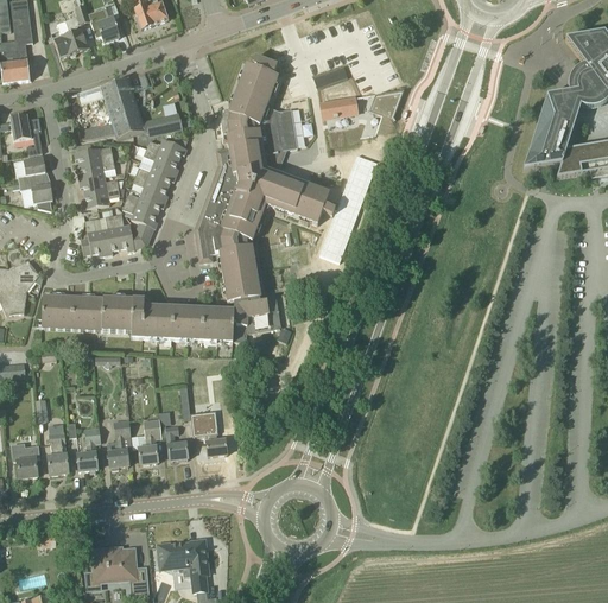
[(0,0),(0,31),(7,30),(11,30),(6,0),(0,0)]
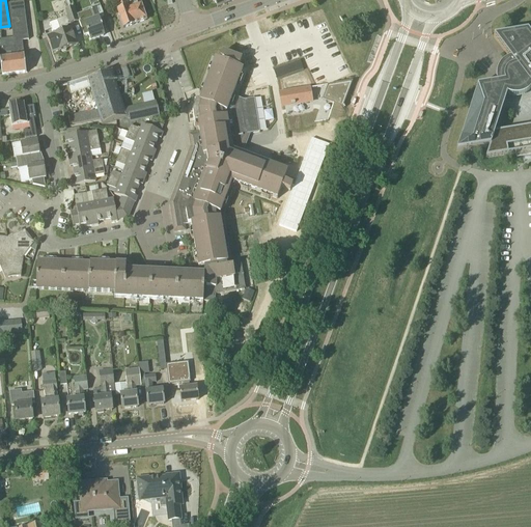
[(8,0),(12,31),(12,34),(14,43),(15,54),(24,53),(22,37),(29,36),(23,0),(8,0)]
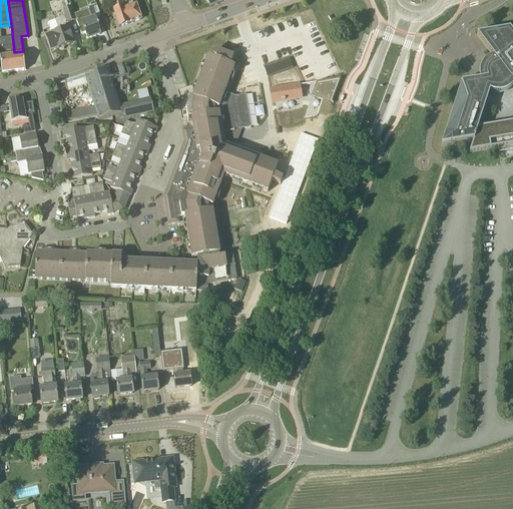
[(133,1),(133,0),(112,0),(114,6),(113,6),(119,24),(141,16),(135,0),(133,1)]
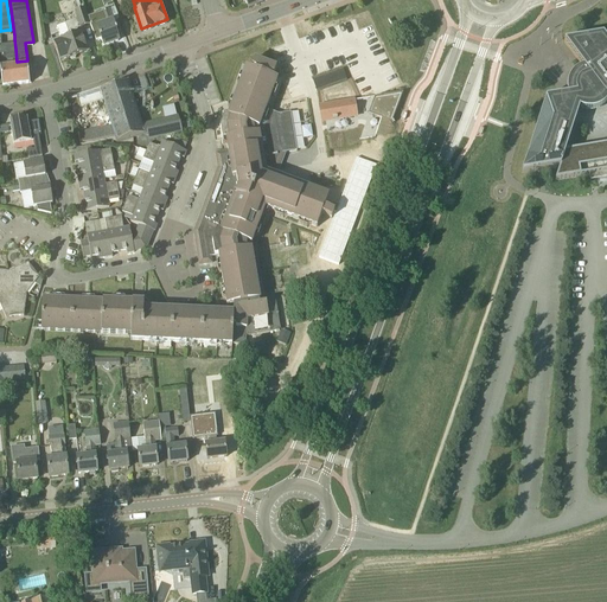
[(80,24),(90,20),(84,4),(74,8),(77,17),(65,20),(70,33),(62,37),(53,39),(59,57),(68,53),(69,55),(70,53),(72,55),(76,53),(76,52),(88,47),(81,29),(78,30),(76,24),(78,23),(80,24)]
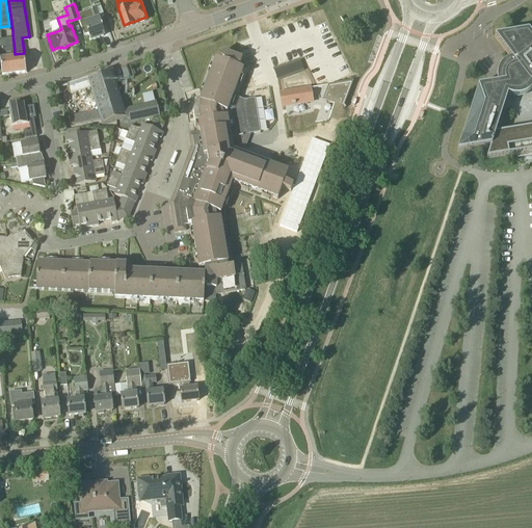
[(84,32),(88,30),(91,36),(104,32),(101,24),(103,23),(100,15),(99,15),(96,4),(77,10),(79,18),(84,32)]
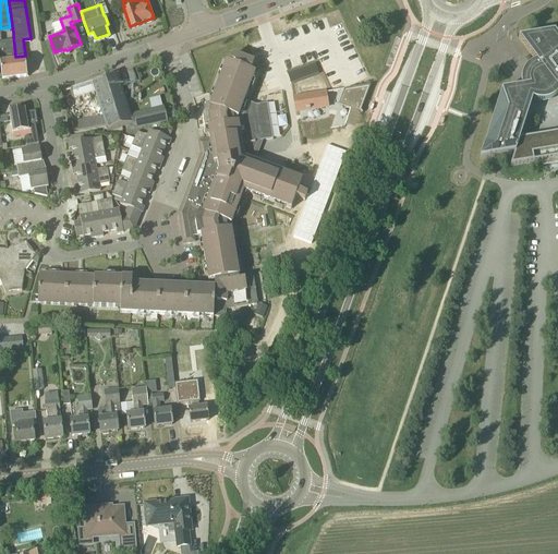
[(557,33),(555,28),(519,35),(536,58),(534,59),(533,60),(531,60),(530,61),(528,63),(526,64),(525,65),(524,67),(523,69),(523,71),(522,72),(522,74),(521,76),(521,77),(521,80),(522,82),(522,83),(512,85),(501,87),(480,155),(495,153),(514,149),(510,163),(542,157),(543,163),(557,159),(557,33)]
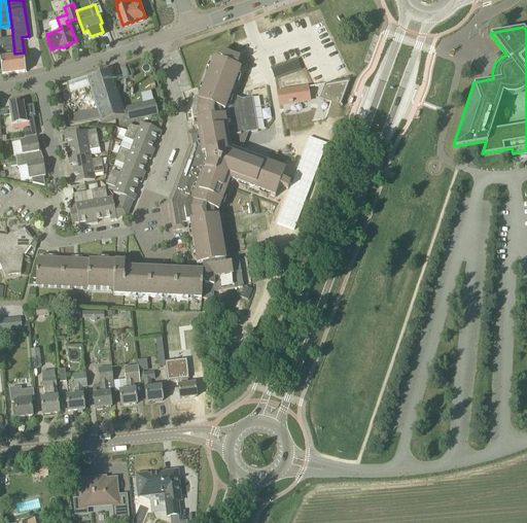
[(1,55),(0,55),(0,57),(2,71),(2,72),(26,69),(26,68),(24,53),(14,54),(13,42),(1,43),(1,55)]
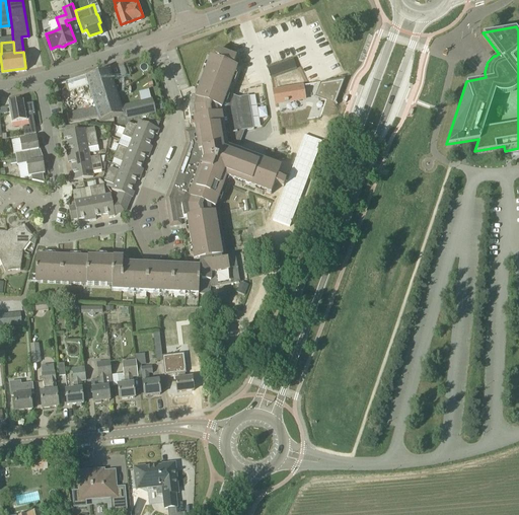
[(293,55),(267,64),(271,75),(297,65),(293,55)]
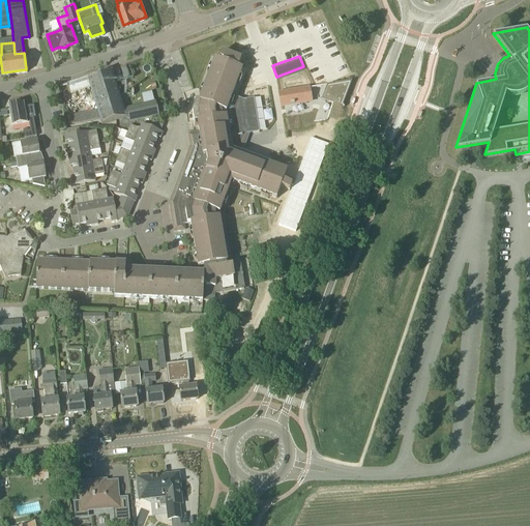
[(198,118),(199,128),(188,129),(190,143),(180,170),(172,192),(171,196),(170,199),(174,227),(185,225),(184,220),(190,218),(198,263),(204,262),(203,269),(149,267),(126,266),(125,266),(125,260),(115,260),(78,258),(75,258),(59,258),(57,258),(38,257),(37,257),(36,283),(47,283),(115,286),(114,293),(124,294),(130,294),(130,296),(131,298),(136,298),(142,298),(143,297),(143,295),(150,295),(157,295),(156,297),(157,299),(162,299),(168,299),(169,298),(170,296),(183,296),(183,299),(184,300),(188,300),(194,300),(196,299),(196,297),(214,298),(215,290),(245,286),(244,285),(242,285),(238,257),(240,257),(240,256),(227,258),(219,213),(219,209),(232,177),(276,195),(281,183),(290,186),(292,181),(283,178),(287,168),(241,150),(249,129),(243,96),(232,92),(238,77),(233,75),(236,65),(219,59),(216,68),(211,66),(199,97),(197,97),(193,108),(195,118),(198,118)]
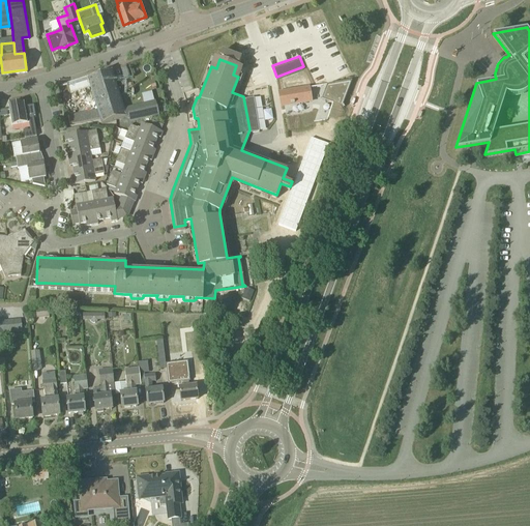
[(115,77),(112,67),(69,80),(70,81),(67,82),(69,90),(90,85),(97,108),(68,113),(70,122),(100,117),(101,121),(116,117),(125,114),(127,119),(159,112),(155,97),(123,106),(115,77)]
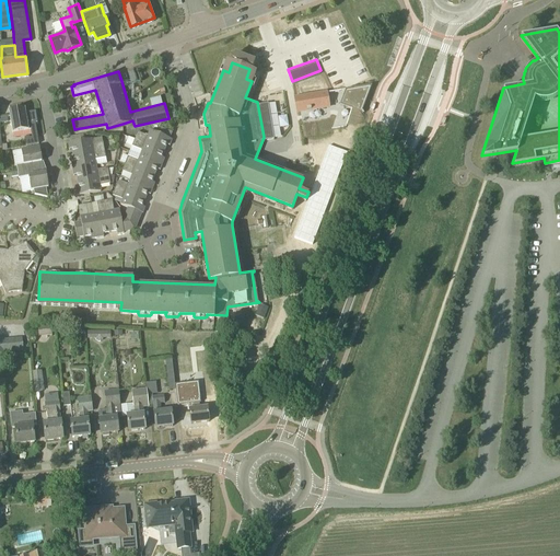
[(346,88),(340,102),(351,106),(352,106),(352,105),(362,108),(372,82),(346,87),(346,88)]
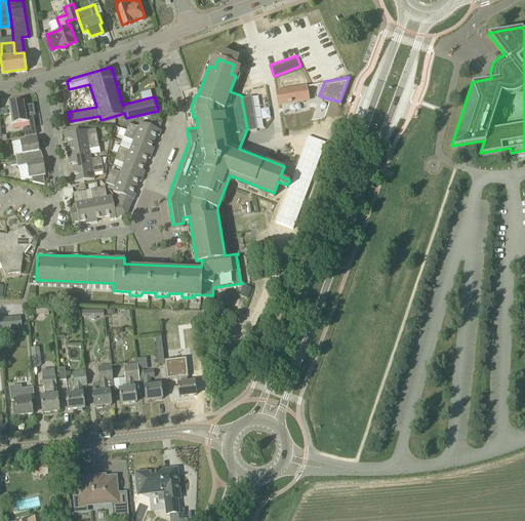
[(307,84),(279,88),(280,89),(282,101),(282,102),(288,101),(292,101),(291,99),(309,96),(307,84)]
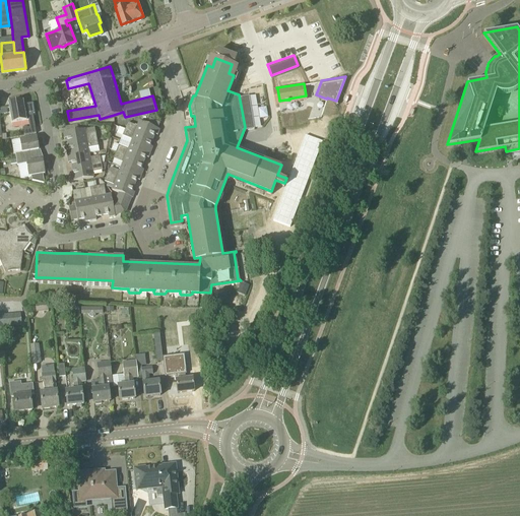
[(8,100),(9,105),(11,119),(28,117),(29,125),(35,124),(33,111),(35,111),(33,100),(24,102),(23,97),(18,98),(15,95),(12,99),(8,100)]
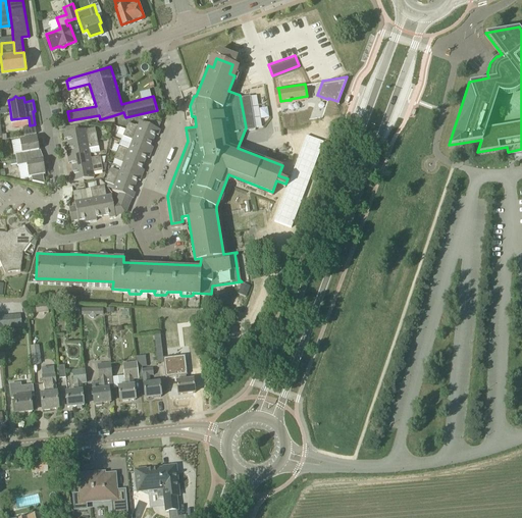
[(286,124),(297,123),(296,107),(286,107),(286,124)]
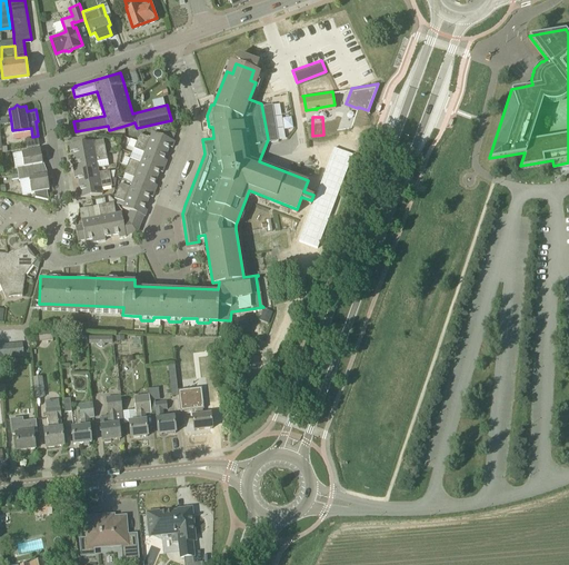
[(175,138),(152,129),(150,135),(140,130),(137,138),(167,150),(170,142),(172,144),(171,145),(172,145),(175,138)]
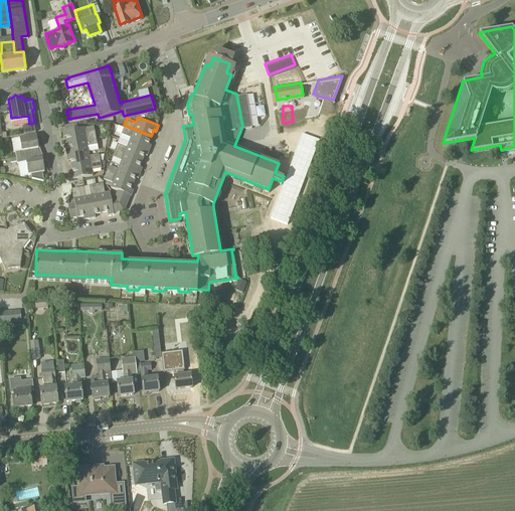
[(124,125),(118,123),(116,129),(122,131),(131,135),(129,140),(149,148),(151,143),(151,142),(150,144),(148,143),(151,136),(124,125)]
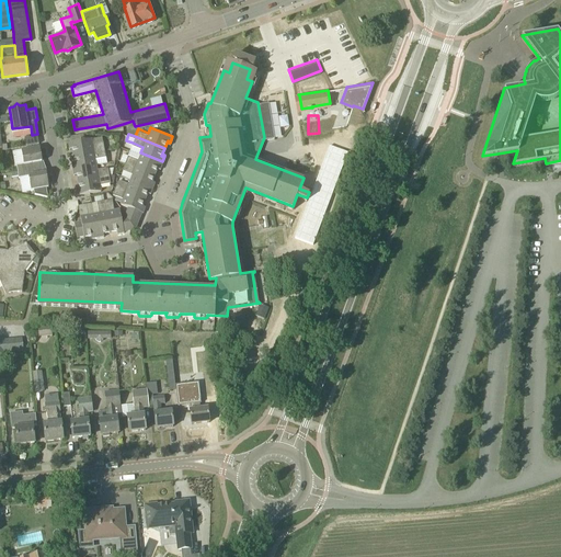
[(103,139),(92,141),(92,136),(68,140),(69,146),(72,146),(73,152),(105,147),(103,139)]
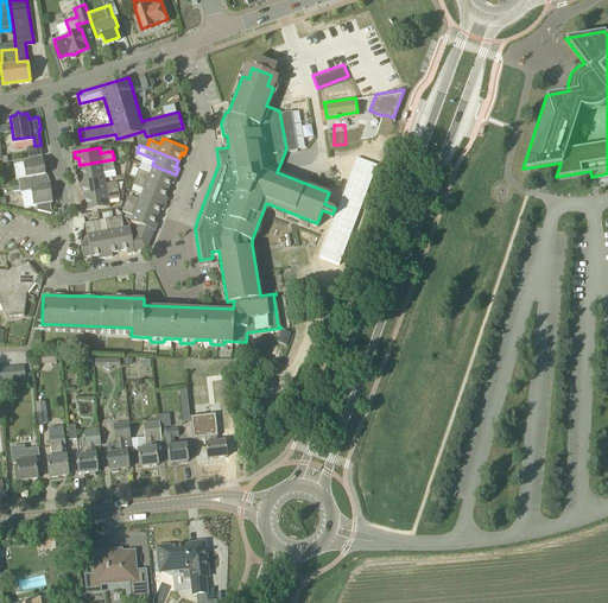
[(19,183),(36,179),(35,173),(43,172),(42,166),(44,166),(43,156),(23,159),(25,175),(18,176),(19,183)]
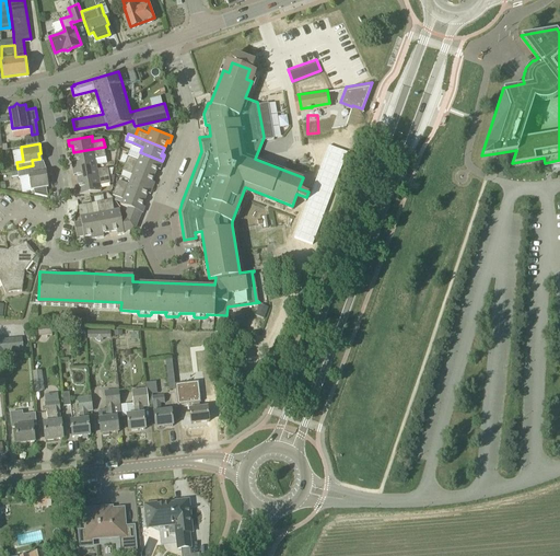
[(72,166),(96,162),(95,157),(106,154),(105,147),(73,152),(74,159),(71,160),(72,166)]
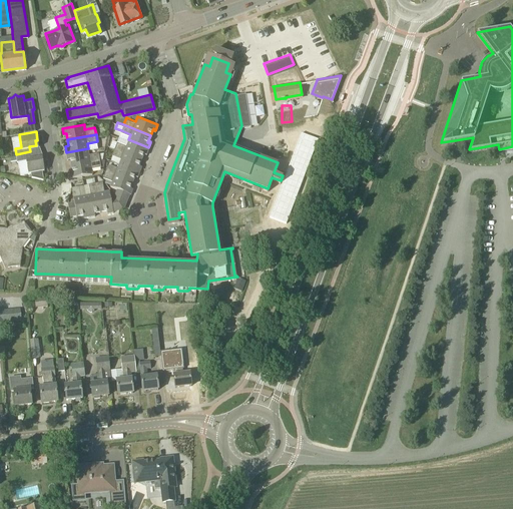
[(148,147),(128,139),(126,143),(117,140),(114,146),(141,157),(144,151),(146,152),(148,147)]
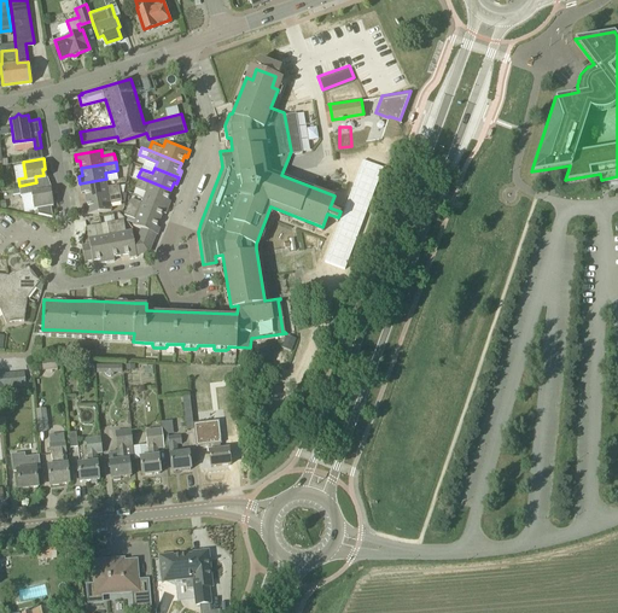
[(168,204),(170,198),(168,197),(170,190),(138,176),(135,185),(146,188),(144,194),(168,204)]
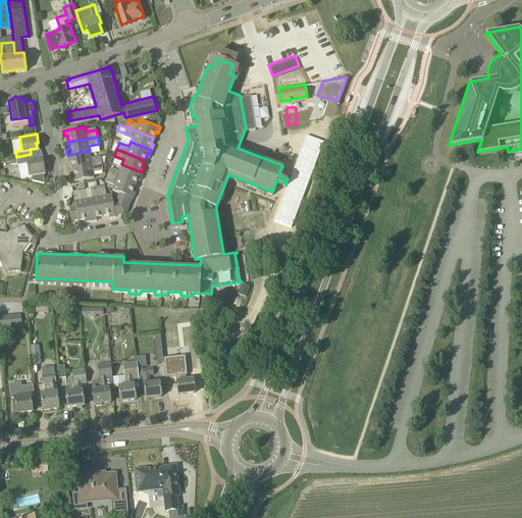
[(91,155),(90,151),(67,155),(68,160),(71,160),(72,166),(102,161),(101,154),(91,155)]
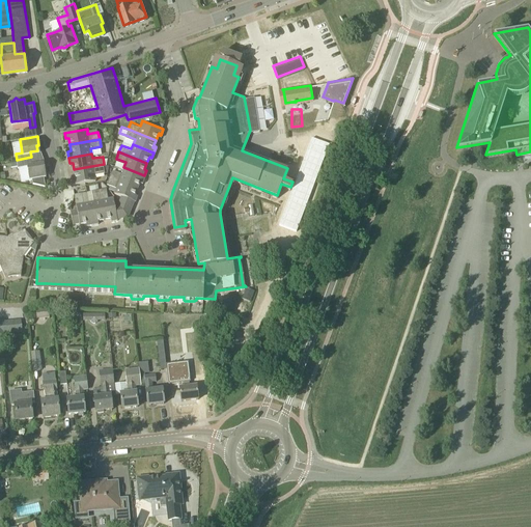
[(32,162),(31,157),(17,160),(18,165),(27,164),(29,176),(32,176),(33,182),(46,184),(44,174),(46,174),(45,165),(42,165),(42,161),(32,162)]
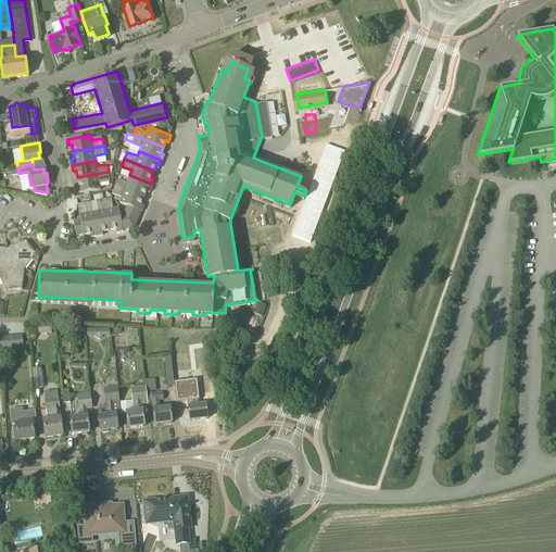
[(77,190),(100,187),(99,180),(110,179),(109,172),(77,177),(78,184),(76,184),(77,190)]
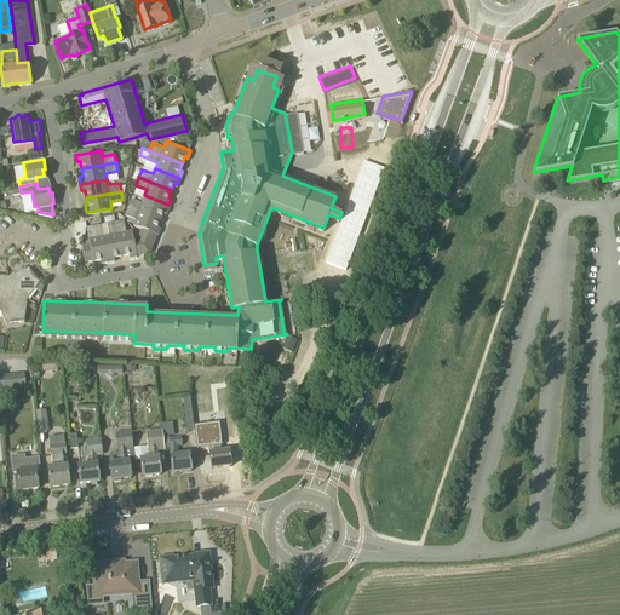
[(168,205),(144,195),(142,201),(131,196),(128,205),(160,217),(164,211),(166,212),(168,205)]
